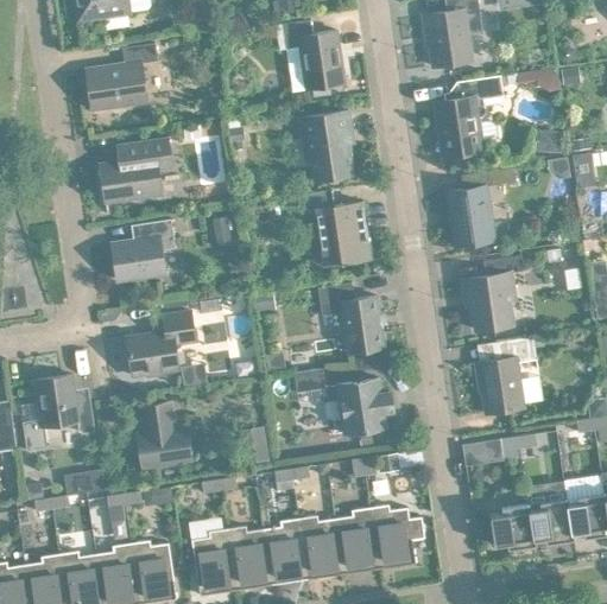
[(74,0),(77,19),(147,10),(150,5),(149,0),(74,0)]
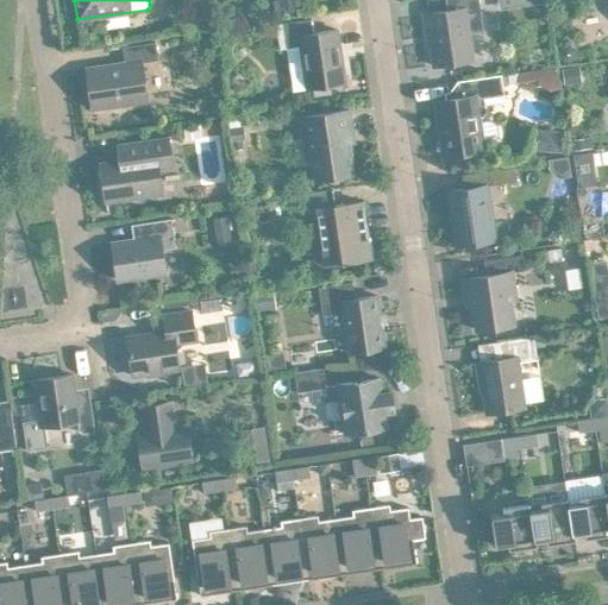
[(428,45),(432,67),(472,61),(465,14),(480,12),(477,0),(444,0),(446,12),(422,16),(425,36),(430,35),(431,44),(428,45)]
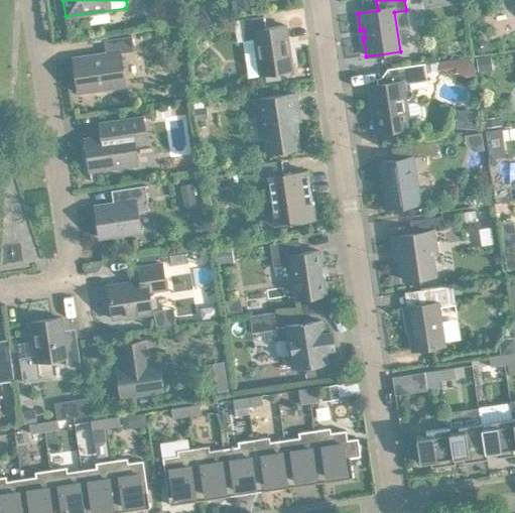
[(254,39),(259,75),(264,75),(278,72),(291,71),(284,25),(264,28),(263,16),(239,20),(242,41),(254,39)]
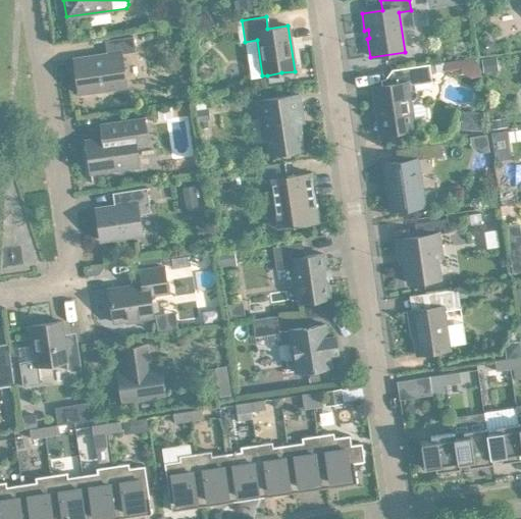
[(135,52),(132,37),(104,41),(106,55),(73,60),(77,94),(83,93),(85,94),(94,93),(95,91),(125,87),(120,54),(135,52)]
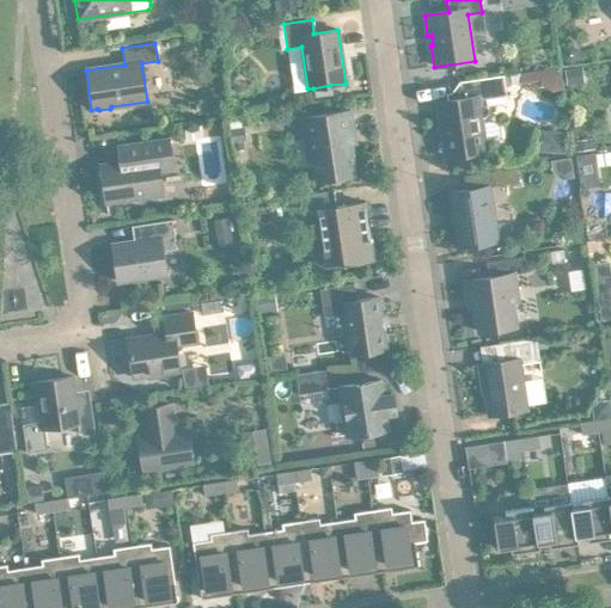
[(581,67),(563,69),(566,86),(584,84),(581,67)]
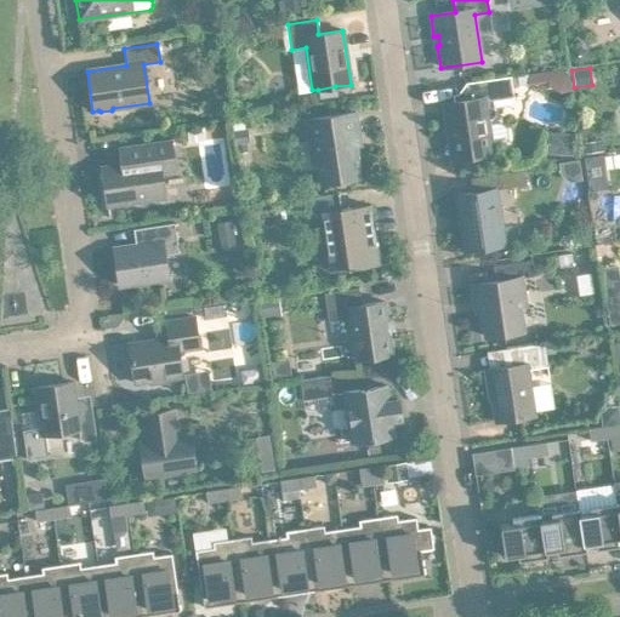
[(527,75),(511,76),(512,87),(528,85),(527,75)]
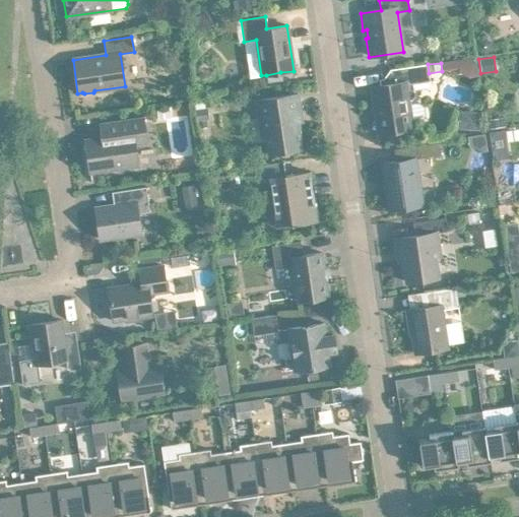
[(410,122),(407,101),(412,100),(412,95),(411,86),(431,84),(429,73),(428,64),(389,70),(391,84),(372,87),(378,134),(394,131),(397,128),(397,124),(410,122)]
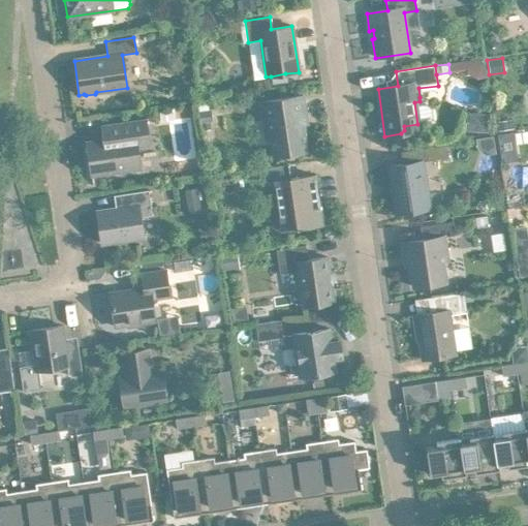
[(285,73),(271,76),(272,84),(286,82),(285,73)]
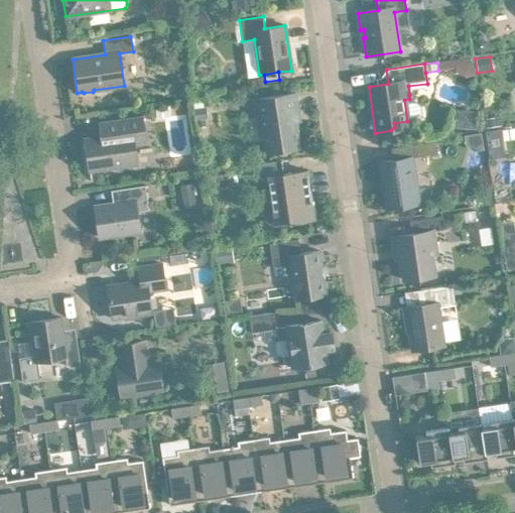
[(294,120),(292,113),(297,112),(294,94),(253,100),(256,119),(261,118),(263,133),(262,133),(262,134),(263,134),(266,152),(298,148),(294,121),(295,121),(295,120),(294,120)]
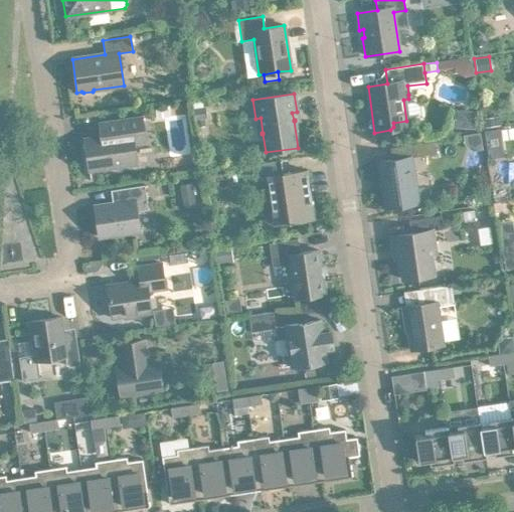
[(167,108),(154,109),(155,119),(168,118),(167,108)]
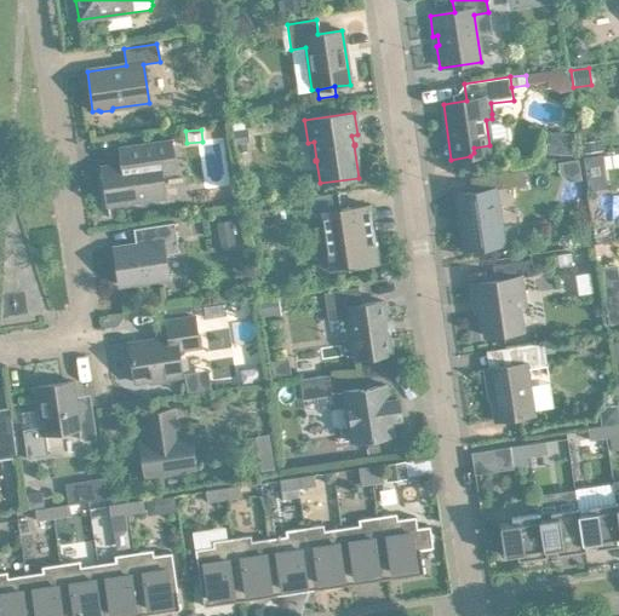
[(247,130),(233,132),(235,145),(245,143),(248,143),(247,130)]
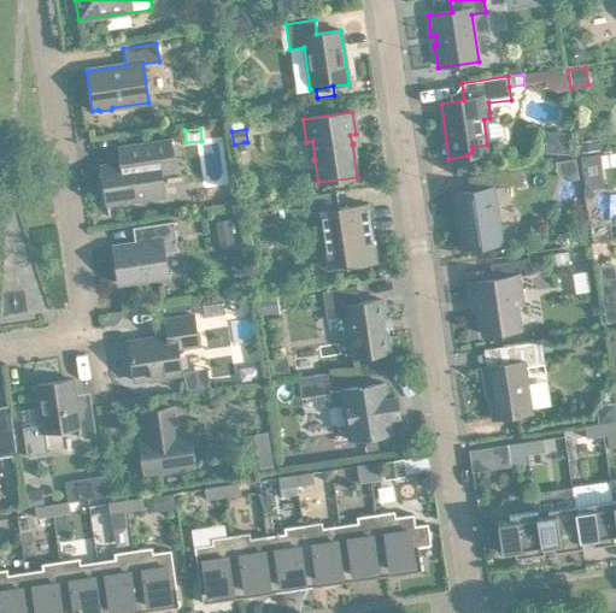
[(541,133),(541,153),(569,154),(569,134),(541,133)]
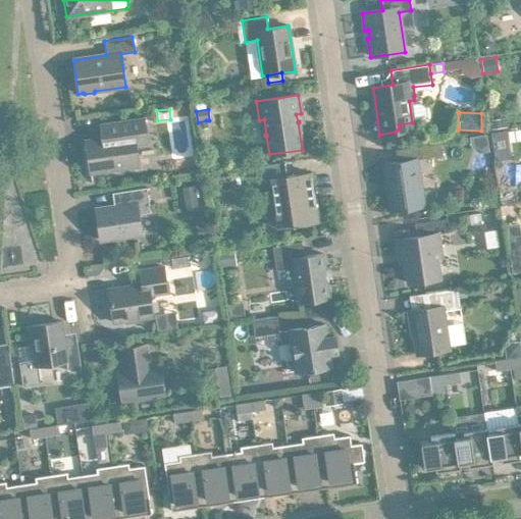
[(106,123),(106,124),(107,135),(105,136),(102,139),(85,141),(91,184),(92,184),(91,173),(138,166),(135,146),(147,144),(143,118),(106,123)]
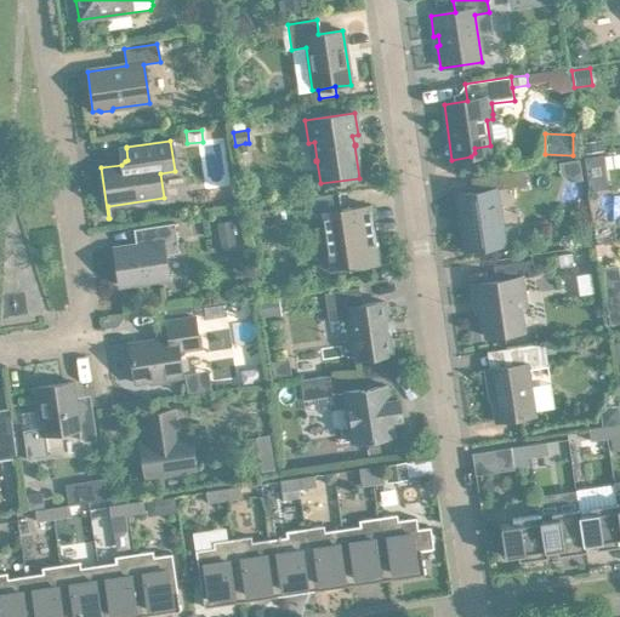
[(602,141),(582,143),(584,154),(602,152),(602,141)]
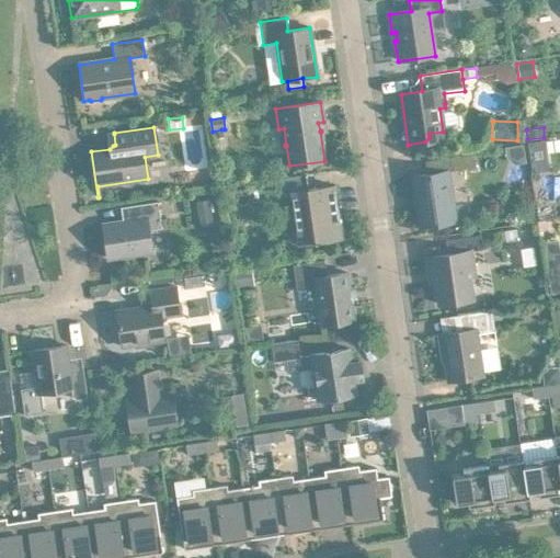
[(221,129),(213,132),(214,139),(223,137),(221,129)]
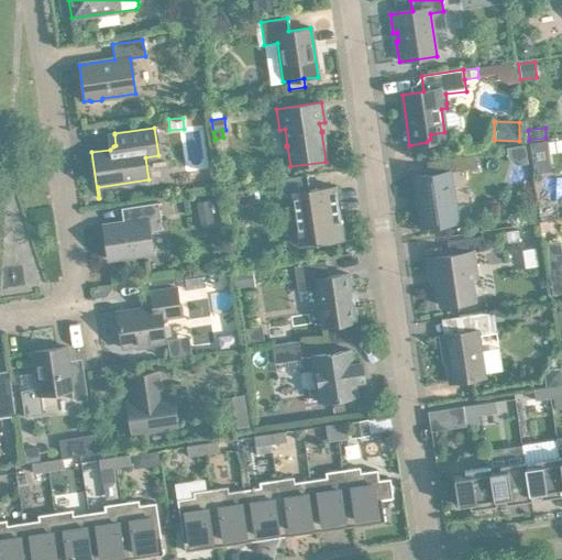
[(546,141),(528,144),(530,158),(548,156),(546,141)]
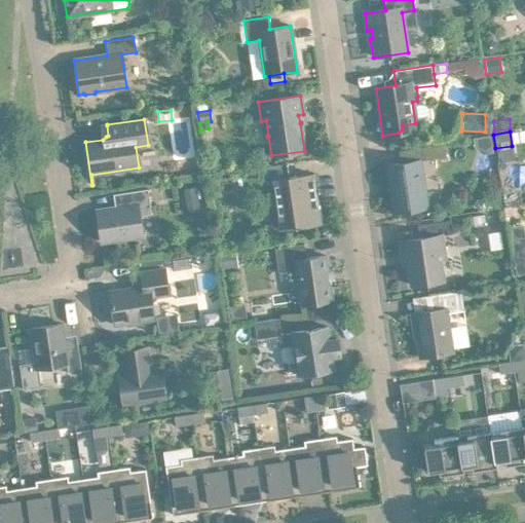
[(408,162),(400,163),(387,165),(395,213),(424,208),(422,191),(423,189),(421,177),(419,175),(418,161),(444,157),(442,145),(406,150),(408,162)]
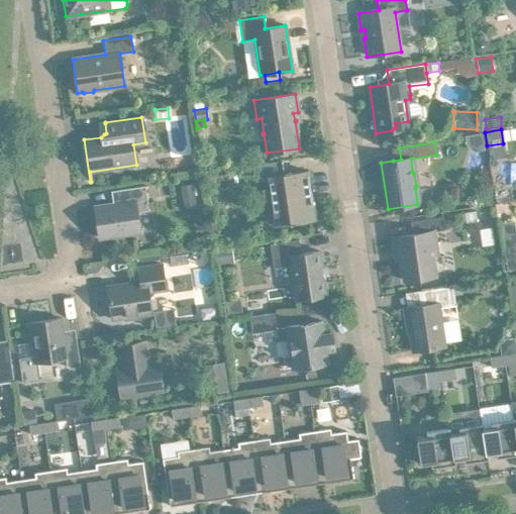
[(275,225),(314,219),(307,172),(284,175),(282,161),(255,165),(258,179),(268,178),(273,215),(275,225)]
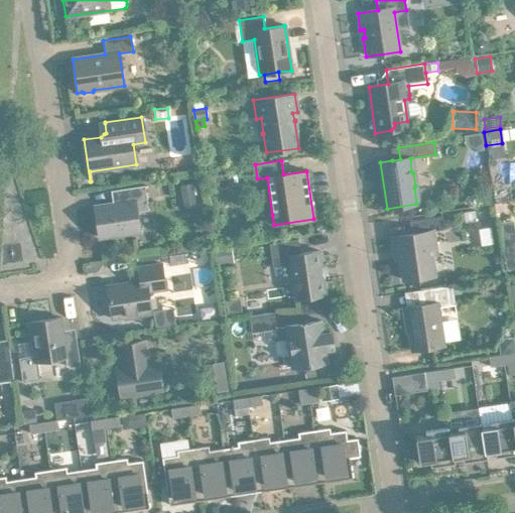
[(191,183),(179,185),(181,198),(194,195),(191,183)]
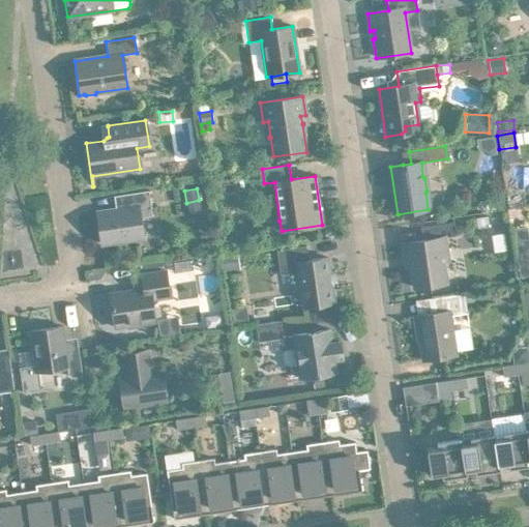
[(140,223),(144,217),(152,216),(148,191),(119,195),(121,206),(118,209),(96,212),(101,244),(143,238),(140,223)]
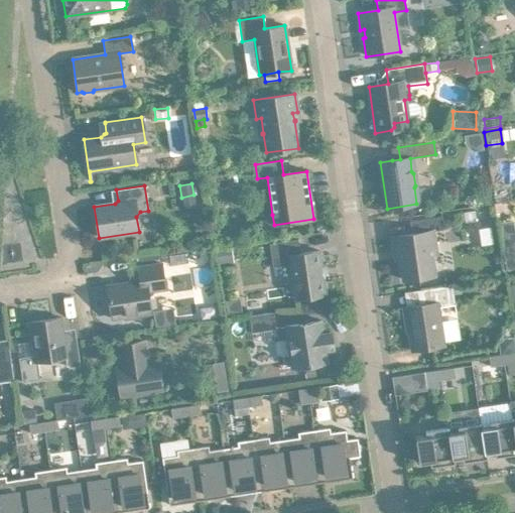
[(474,211),(463,212),(465,223),(476,222),(474,211)]
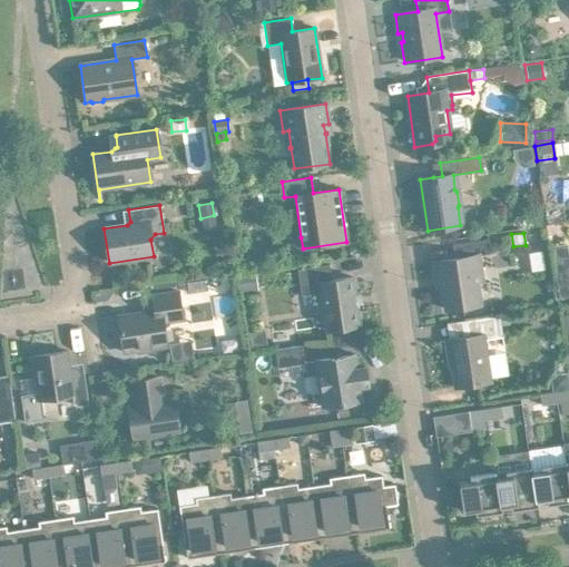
[(441,287),(444,310),(480,304),(474,272),(480,272),(478,256),(489,254),(488,240),(452,245),(454,258),(432,262),(434,279),(440,277),(441,285),(440,285),(440,287),(441,287)]
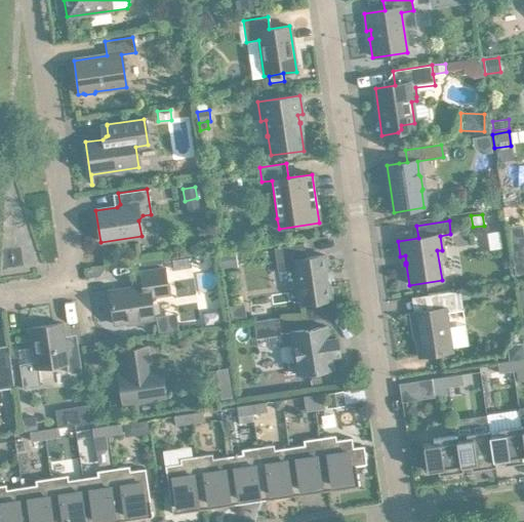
[(327,272),(326,272),(324,255),(305,258),(303,244),(274,248),(277,273),(294,270),(299,305),(330,299),(328,283),(329,283),(329,282),(327,282),(326,274),(328,273),(327,272)]
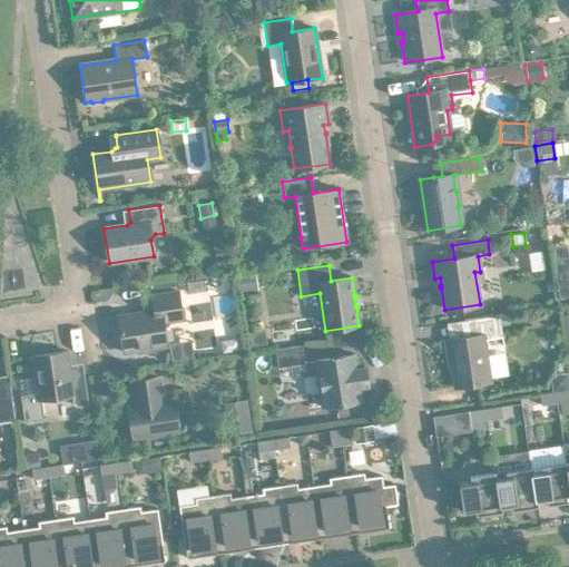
[(568,270),(553,273),(558,300),(568,297),(568,270)]
